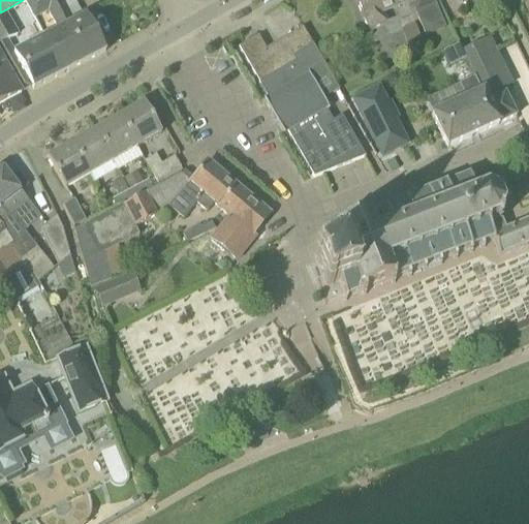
[(58,28),(51,32),(69,67),(106,48),(87,12),(74,19),(65,0),(28,0),(36,14),(48,8),(58,28)]
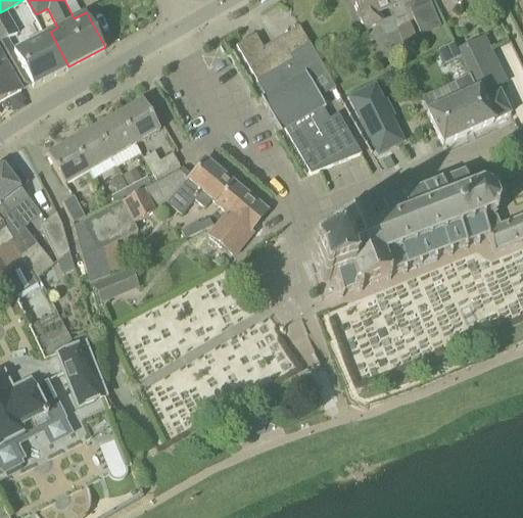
[(363,16),(367,25),(382,18),(378,10),(400,0),(352,0),(361,17),(363,16)]
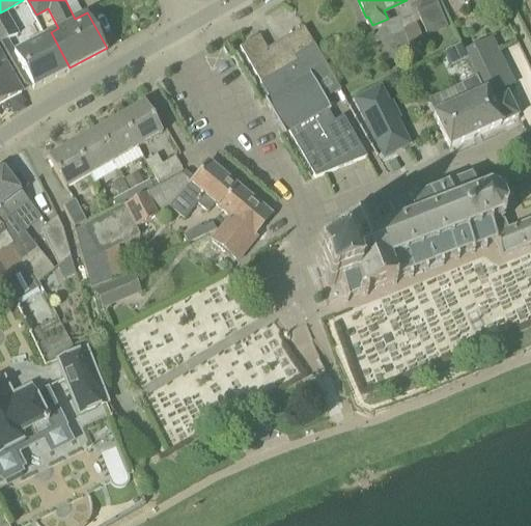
[(447,23),(438,0),(424,0),(416,4),(427,31),(447,23)]
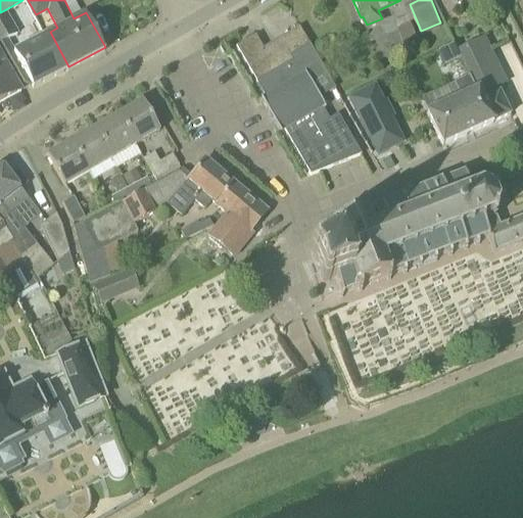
[(34,85),(68,66),(50,32),(16,50),(8,36),(17,31),(6,9),(0,12),(0,48),(22,88),(32,82),(34,85)]
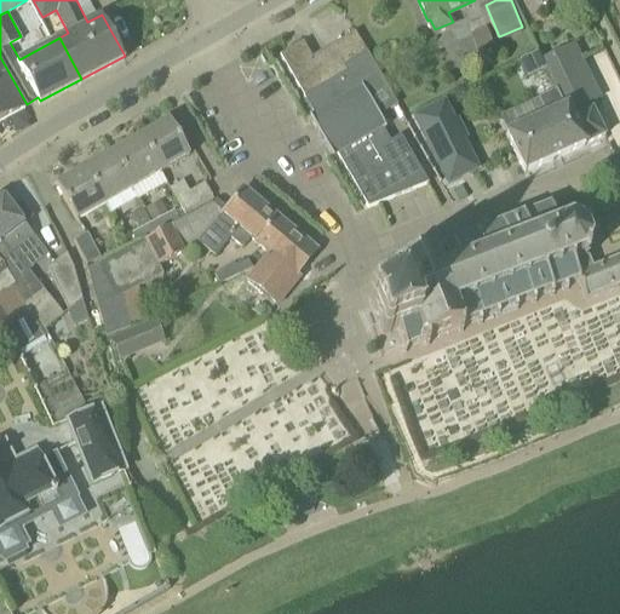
[(477,41),(493,32),(484,19),(469,29),(477,41)]
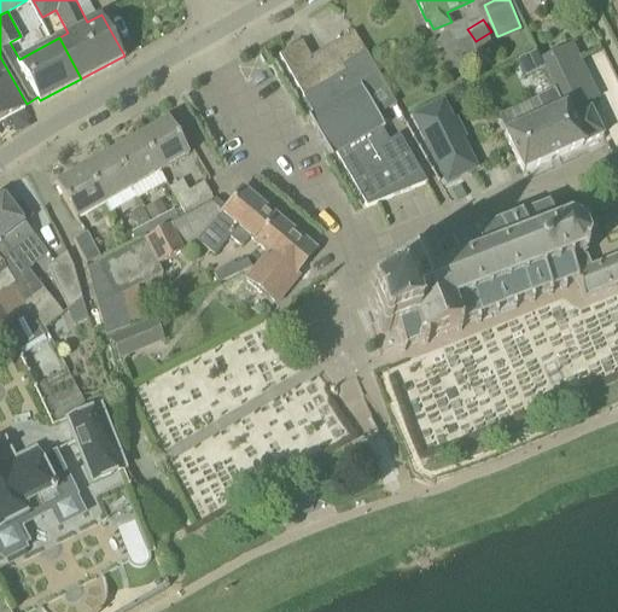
[(279,52),(304,94),(340,73),(338,68),(368,51),(354,28),(312,53),(302,39),(279,52)]
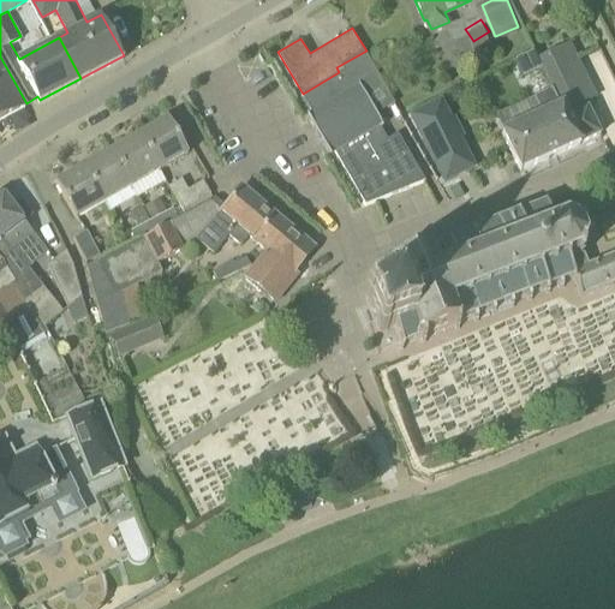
[(539,53),(554,84),(565,108),(597,94),(569,40),(539,53)]
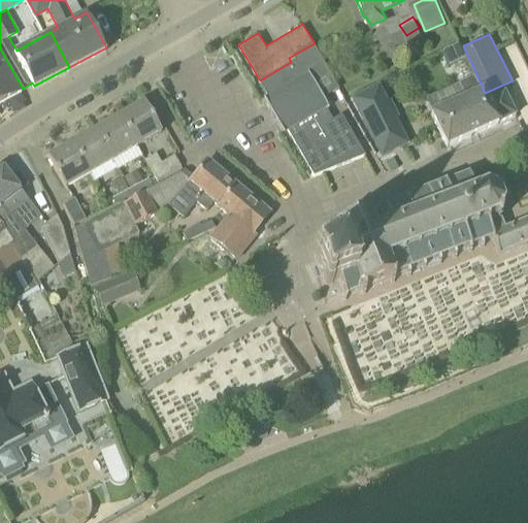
[(441,48),(449,64),(464,57),(457,41),(441,48)]
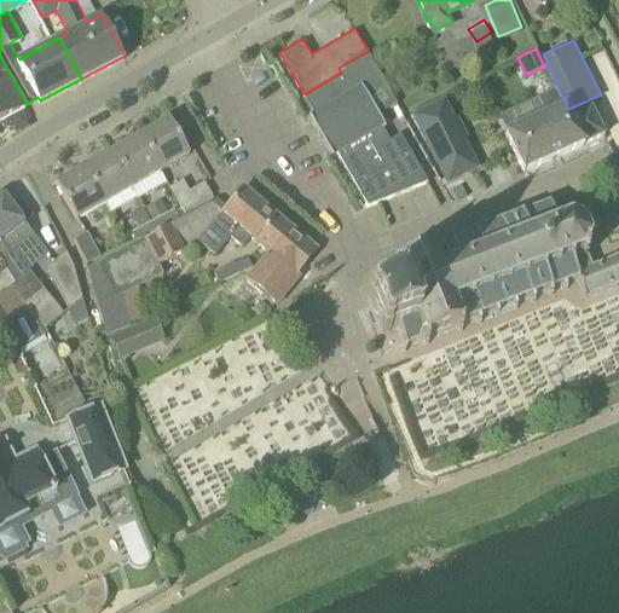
[(341,73),(305,94),(314,111),(312,116),(333,150),(337,150),(368,203),(428,178),(401,131),(391,138),(383,125),(386,123),(365,90),(385,77),(369,51),(339,68),(341,73)]
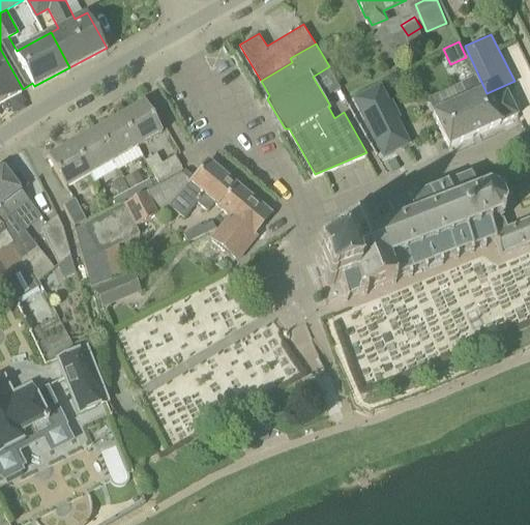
[(0,101),(23,89),(0,49),(0,101)]
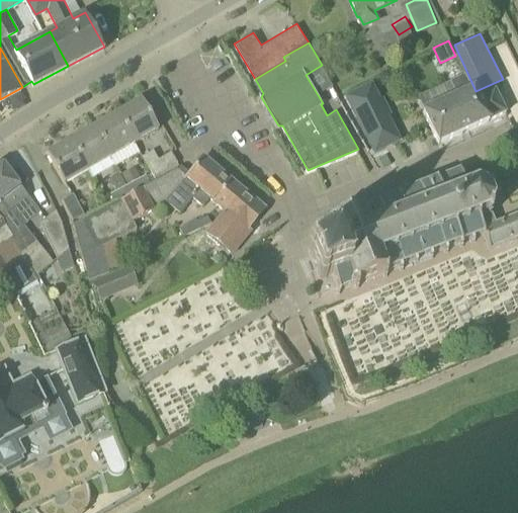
[(479,96),(476,91),(466,71),(446,81),(450,90),(453,96),(423,109),(439,143),(506,110),(496,88),(479,96)]
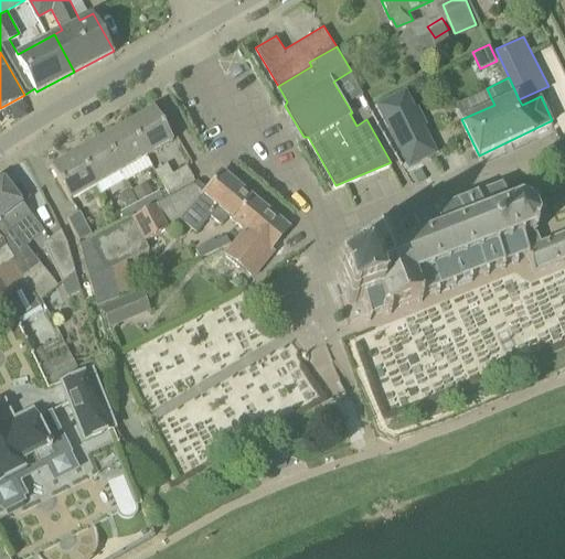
[(401,92),(374,106),(402,156),(428,141),(401,92)]
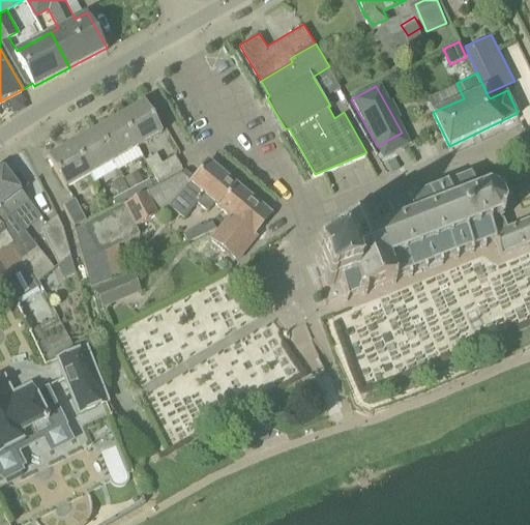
[(145,99),(121,113),(140,143),(163,129),(145,99)]
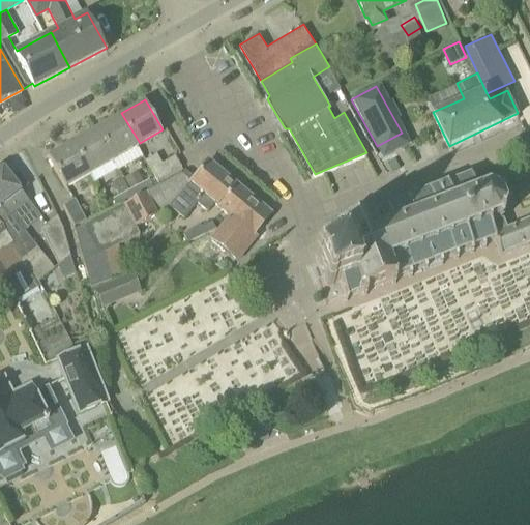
[(140,143),(121,113),(97,126),(115,156),(137,145),(140,143)]
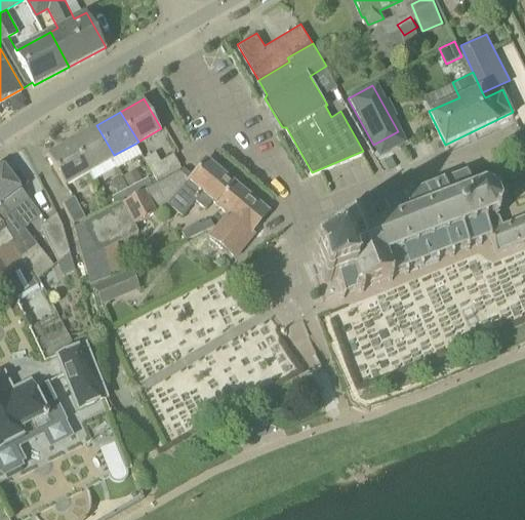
[(96,125),(73,138),(90,168),(114,155),(96,125)]
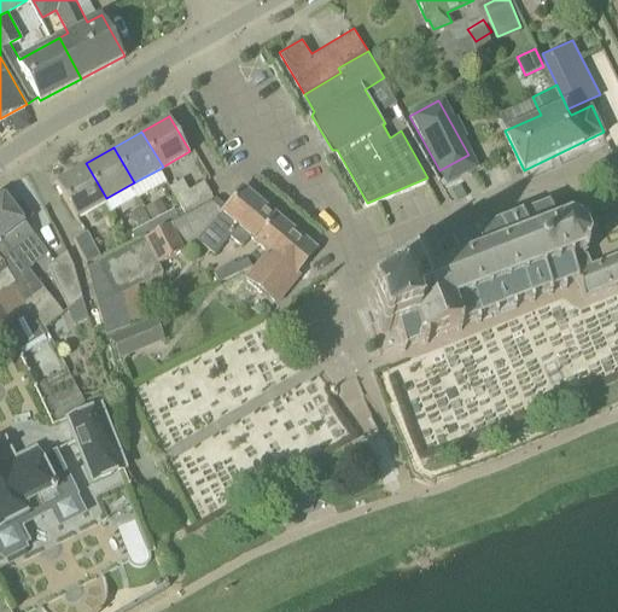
[(106,198),(86,163),(59,178),(80,214),(104,200),(106,198)]
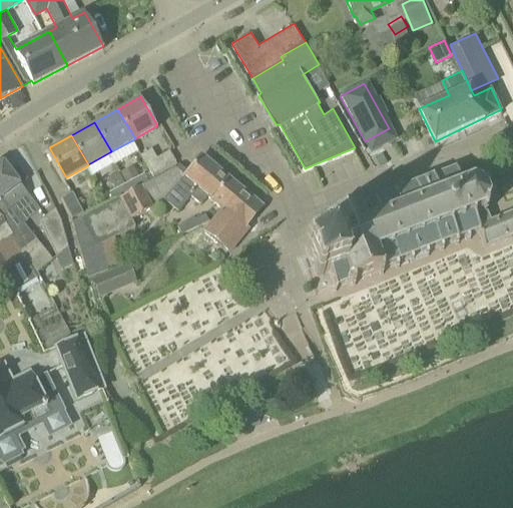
[(152,172),(155,171),(176,159),(169,148),(156,155),(151,146),(141,152),(152,172)]
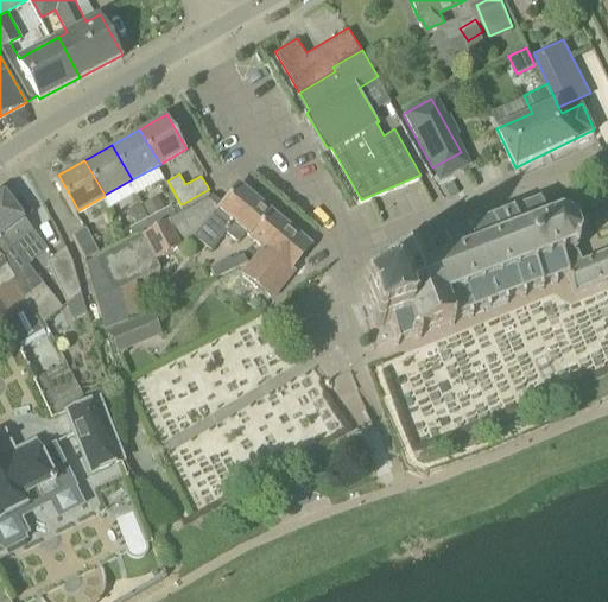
[(247,229),(266,244),(286,221),(240,181),(222,202),(211,194),(178,213),(157,223),(137,234),(90,258),(107,325),(130,317),(121,286),(160,265),(156,255),(183,242),(183,240),(195,232),(204,221),(221,235),(227,229),(239,239),(247,229)]
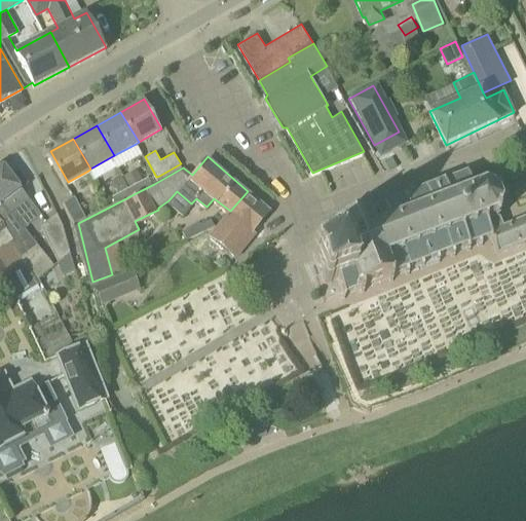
[(10,174),(1,161),(0,161),(0,215),(5,221),(13,234),(27,260),(37,276),(54,262),(26,226),(42,213),(24,187),(29,181),(20,170),(10,174)]
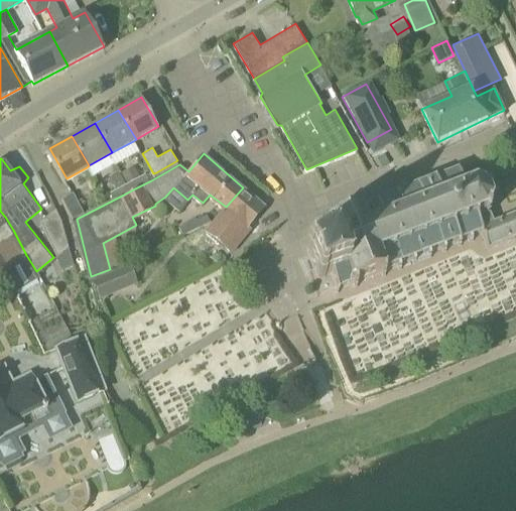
[(134,163),(122,170),(133,189),(151,180),(147,171),(140,175),(134,163)]
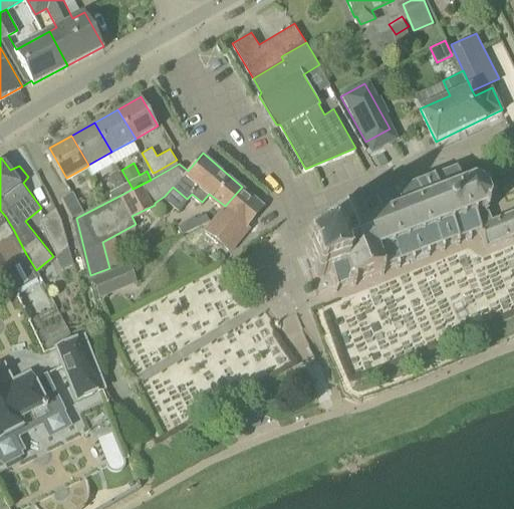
[(458,169),(459,167),(460,164),(457,163),(455,168),(446,171),(445,167),(442,168),(443,172),(434,175),(433,172),(430,173),(431,177),(419,181),(418,177),(415,179),(416,182),(405,187),(403,183),(384,190),(386,194),(373,198),(372,195),(369,196),(370,200),(358,204),(357,201),(353,202),(355,206),(330,215),(328,211),(325,213),(327,216),(314,222),(310,220),(308,223),(313,225),(316,233),(312,234),(310,238),(311,242),(305,244),(317,274),(330,269),(335,283),(333,287),(337,289),(338,285),(351,280),(353,283),(356,282),(355,279),(380,269),(381,273),(384,271),(383,268),(396,263),(398,267),(401,265),(400,262),(411,257),(413,261),(431,254),(429,250),(441,246),(443,249),(446,248),(444,244),(456,240),(458,244),(461,242),(459,239),(468,235),(469,239),(473,238),(471,234),(480,231),(486,246),(513,235),(513,211),(491,220),(487,210),(488,208),(486,207),(490,200),(495,200),(495,197),(490,197),(486,187),(490,184),(488,181),(484,185),(475,181),(475,176),(472,176),(472,181),(463,183),(458,169)]
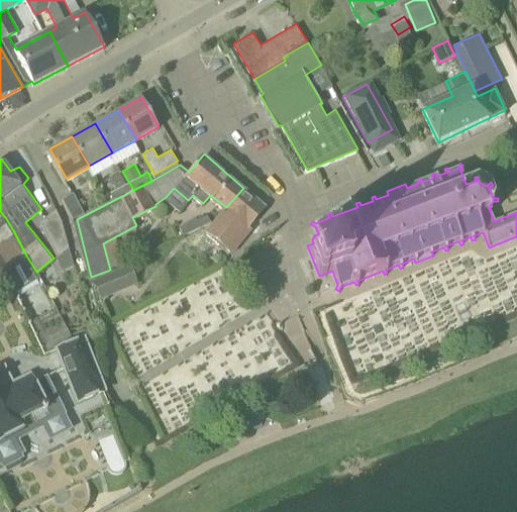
[(116,199),(133,190),(122,171),(110,177),(117,188),(111,191),(116,199)]
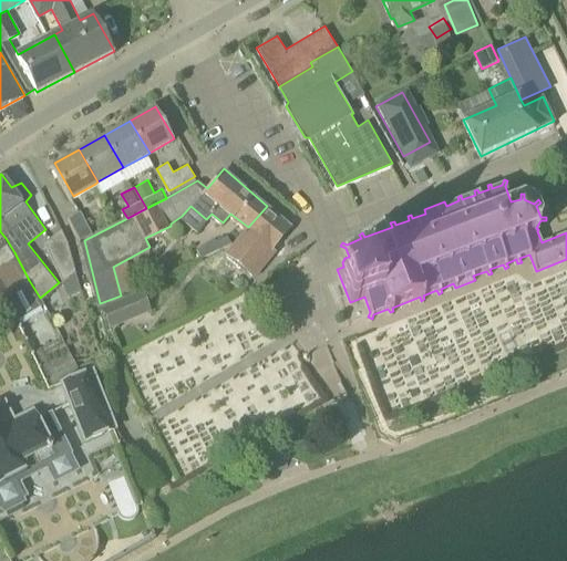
[(271,248),(290,226),(267,206),(248,227),(226,252),(254,276),(275,250),(271,248)]
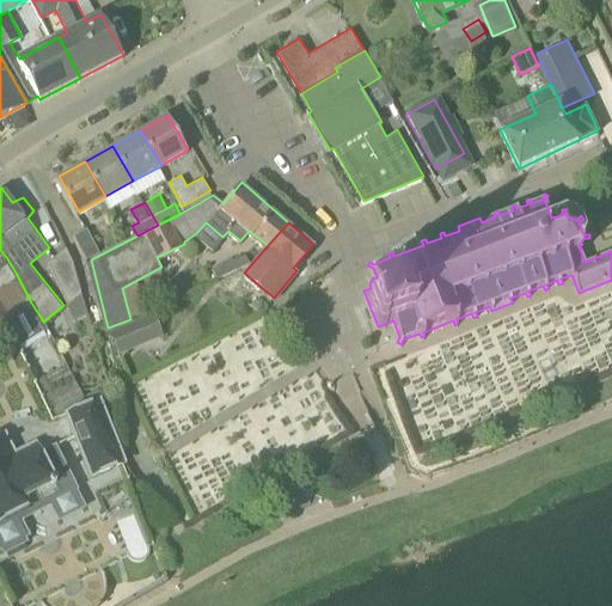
[(86,227),(73,234),(86,257),(98,250),(86,227)]
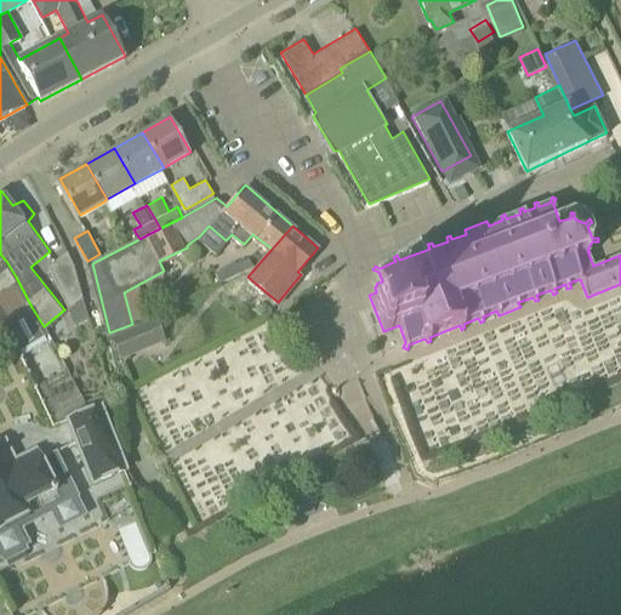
[(74,265),(67,250),(47,265),(69,307),(83,296),(74,265)]
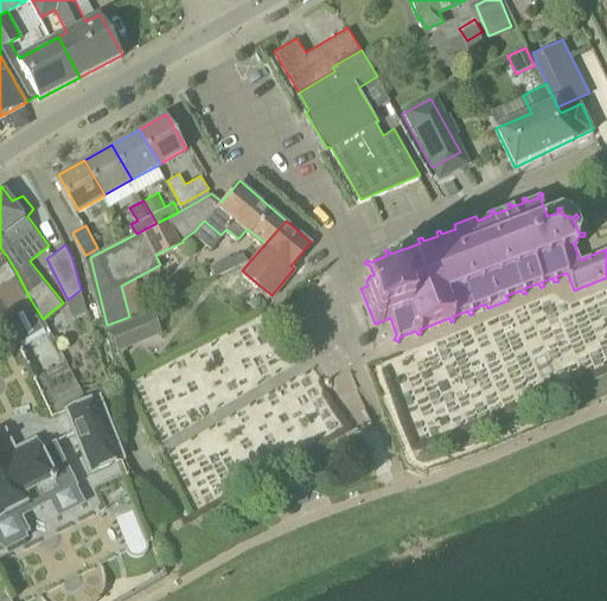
[(0,320),(8,315),(21,341),(46,325),(43,319),(31,300),(16,270),(6,255),(0,248),(0,320)]
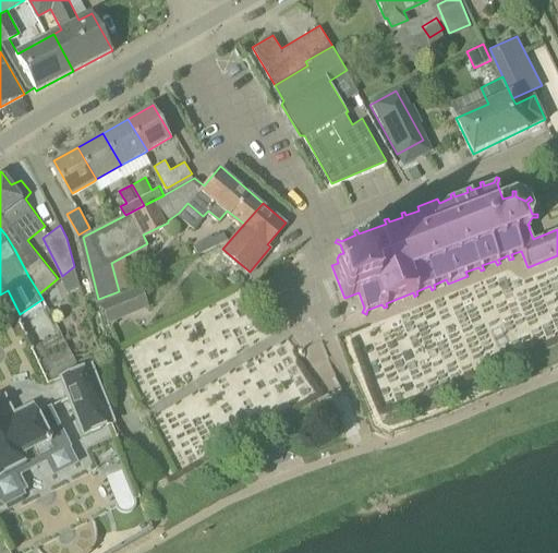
[(210,233),(193,244),(198,252),(227,237),(223,230),(214,236),(210,233)]
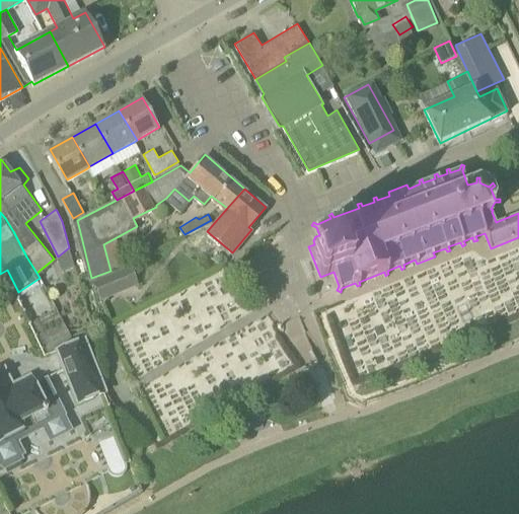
[(106,274),(92,281),(99,299),(115,293),(106,274)]
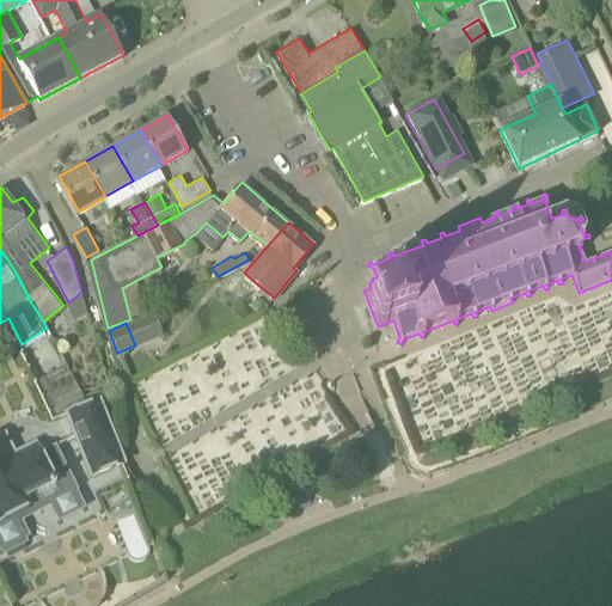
[(67,412),(77,434),(92,473),(118,463),(95,402),(67,412)]
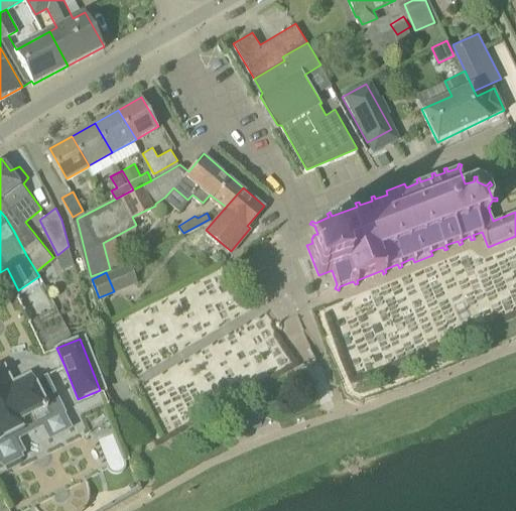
[(66,411),(46,374),(32,381),(29,373),(13,381),(4,365),(0,367),(0,461),(2,461),(3,464),(19,456),(17,452),(21,450),(15,437),(66,411)]
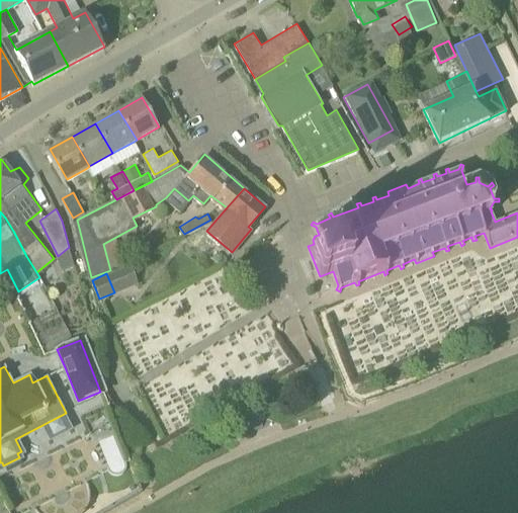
[(254,416),(252,413),(234,421),(236,425),(244,431),(253,426),(254,416)]
